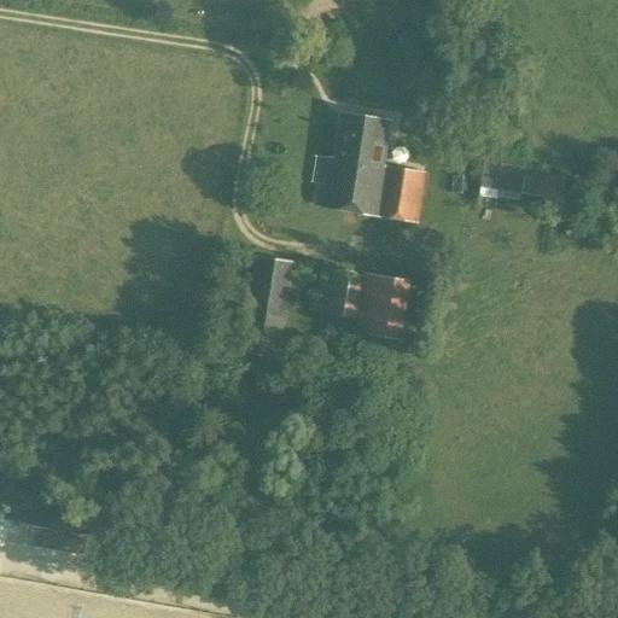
[(342,115),(334,161),(330,159),(322,207),(415,221),(423,174),(384,168),(391,122),(342,115)]
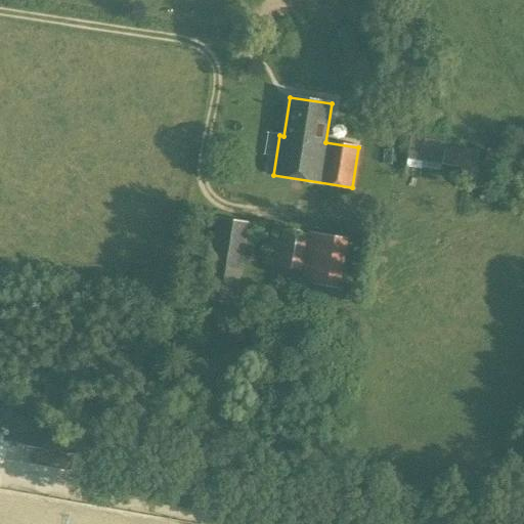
[(443,149),(409,144),(406,166),(440,171),(443,149)]
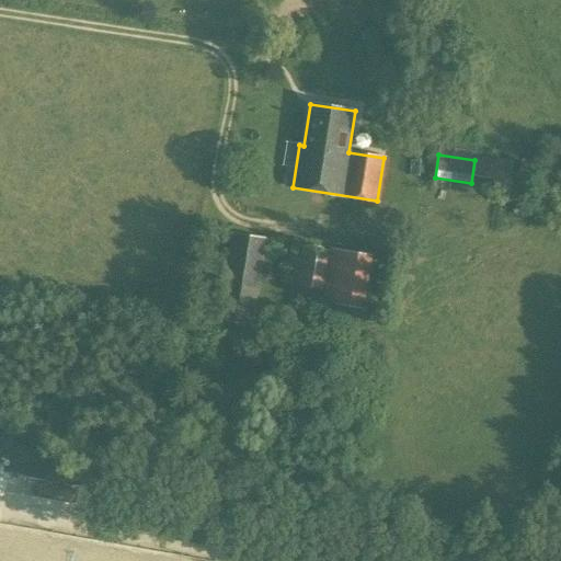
[(478,155),(474,176),(508,182),(513,160),(478,155)]
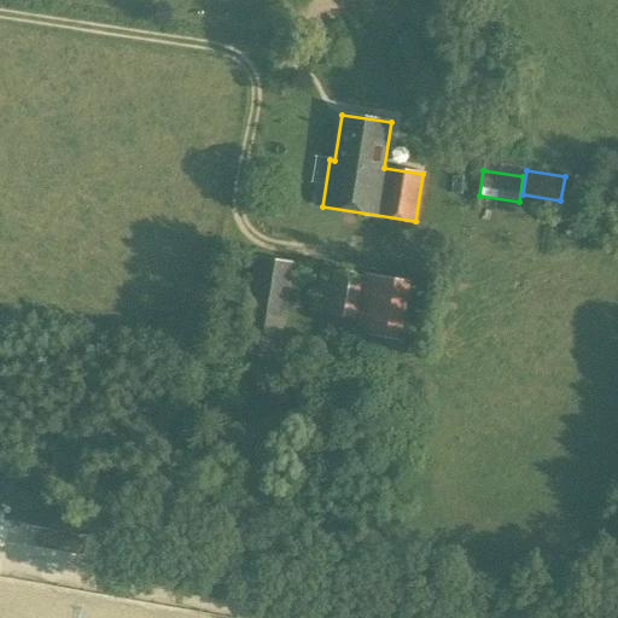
[(244,353),(280,359),(296,264),(258,258),(244,353)]
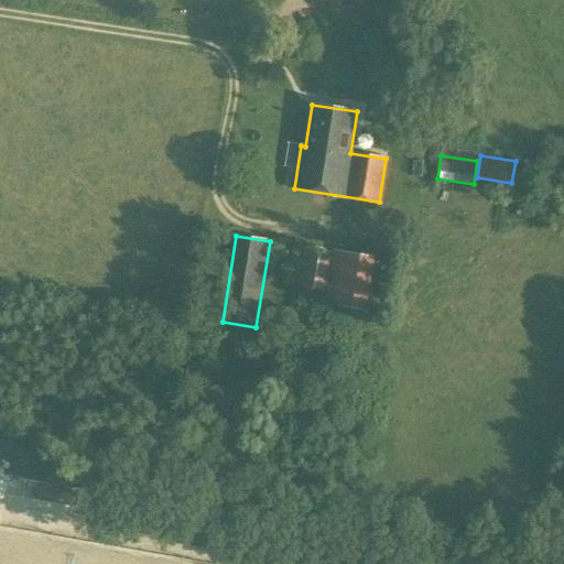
[(300,285),(299,302),(323,305),(331,250),(299,246),(292,284),(300,285)]
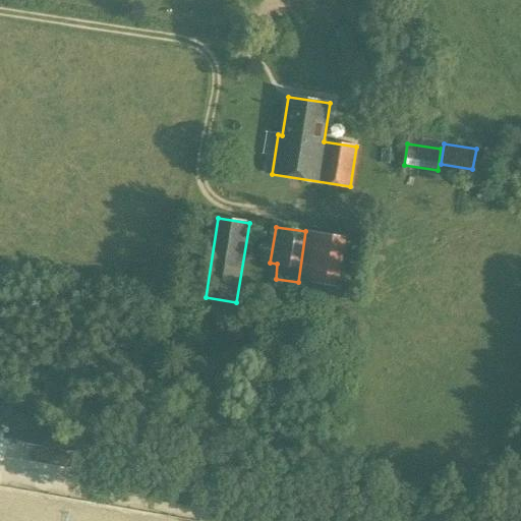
[(300,280),(339,286),(346,237),(307,231),(300,280)]
